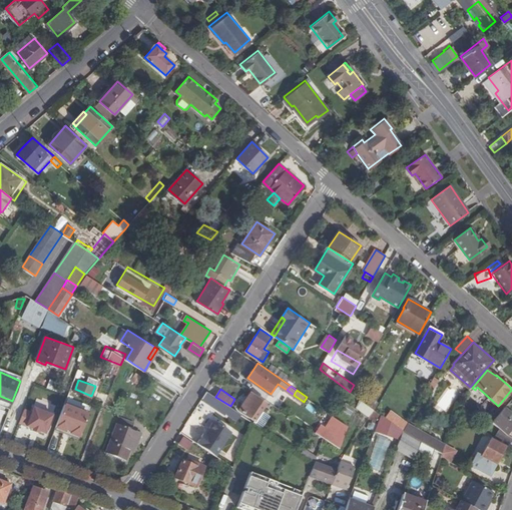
[(215,397),(207,391),(202,398),(226,413),(226,412),(236,419),(240,413),(230,406),(215,397)]
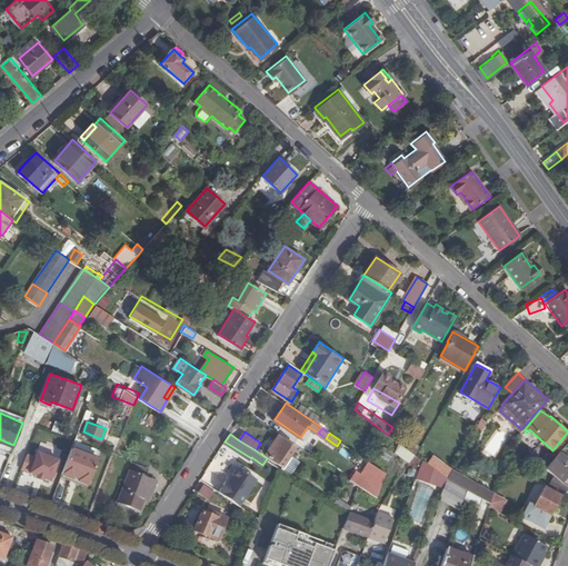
[(286,463),(297,446),(282,437),(269,456),(286,468),(288,465),(286,463)]
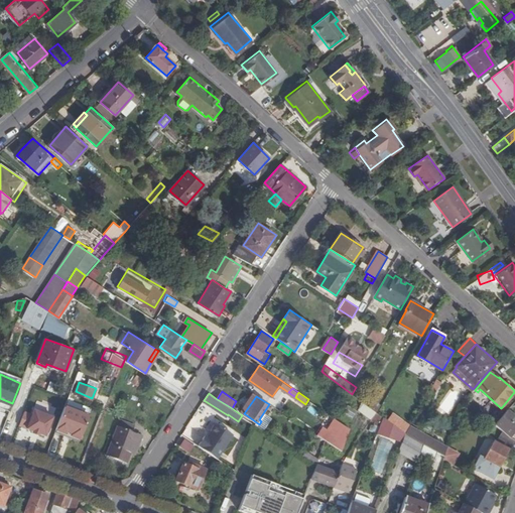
[(362,401),(360,406),(381,422),(383,416),(362,401)]
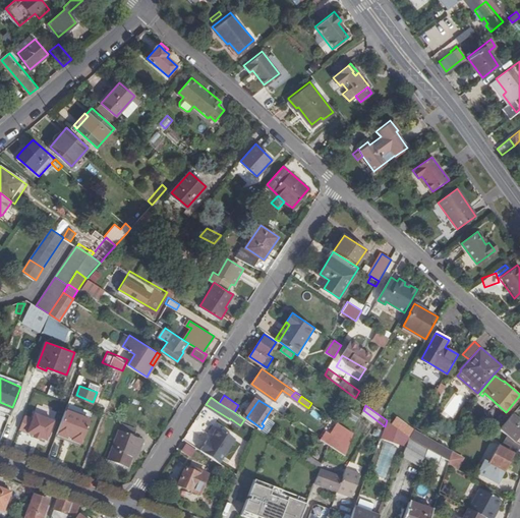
[(91,416),(67,407),(57,432),(80,441),(91,416)]
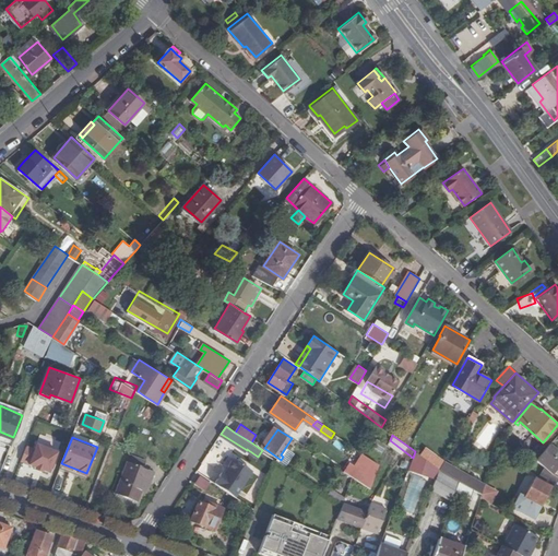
[(59,449),(36,439),(27,462),(50,471),(59,449)]
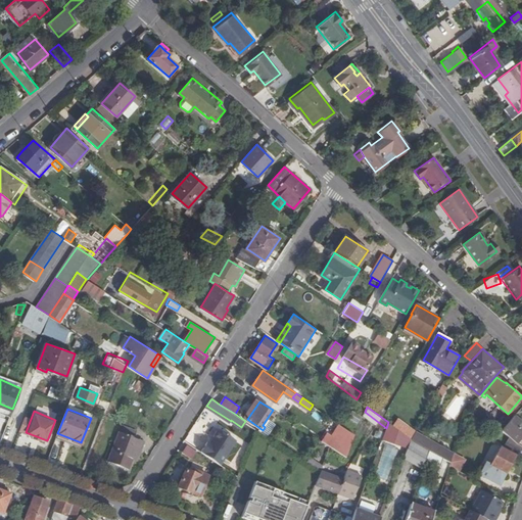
[(506,446),(518,454),(521,448),(521,417),(517,413),(502,430),(511,437),(506,446)]
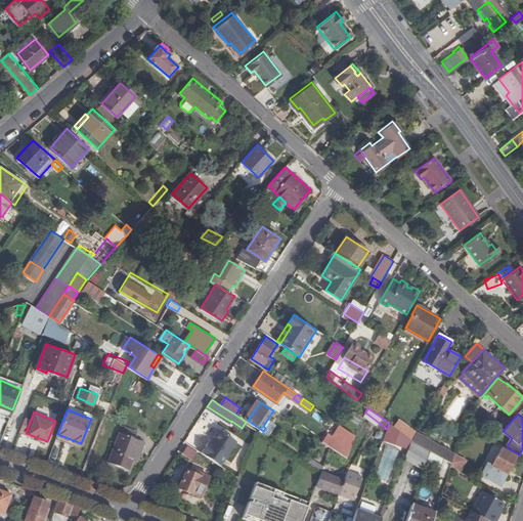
[(264,426),(270,431),(275,423),(269,419),(264,426)]
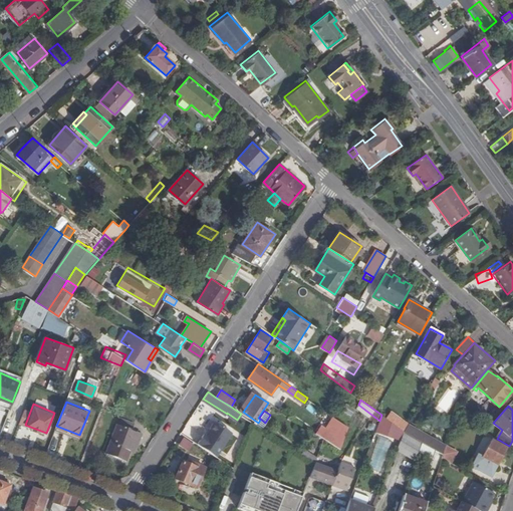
[(387,419),(405,432),(409,425),(392,412),(387,419)]
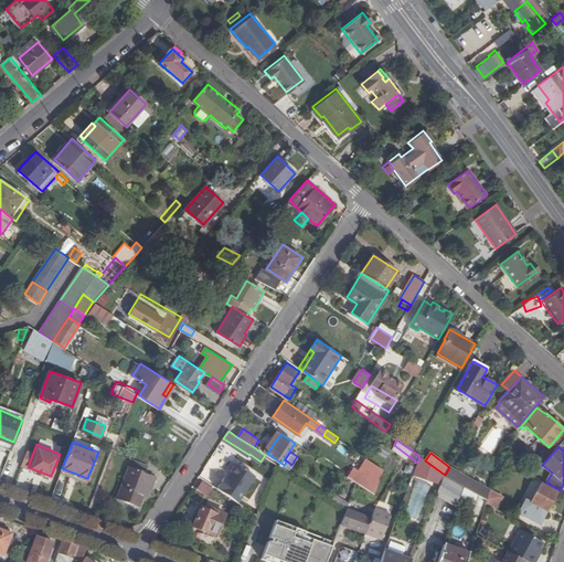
[(425,460),(419,456),(417,463),(413,475),(417,476),(435,483),(440,485),(445,475),(425,460)]
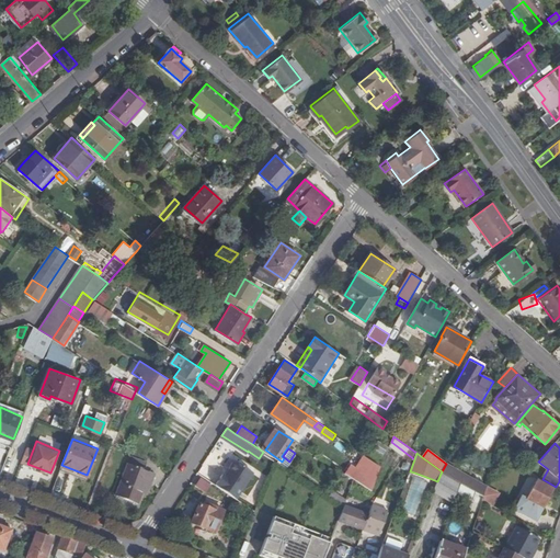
[(223,473),(216,484),(237,498),(253,471),(235,459),(226,475),(223,473)]
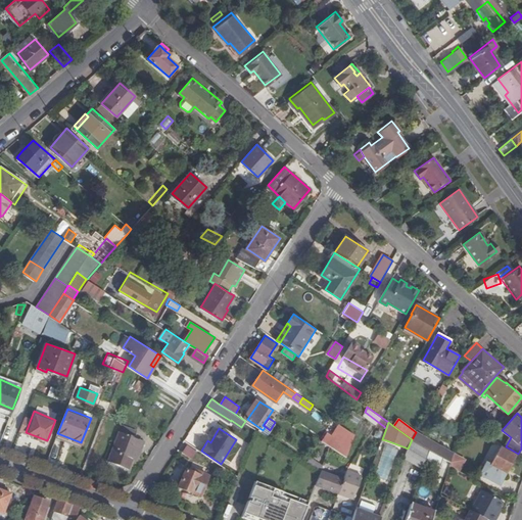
[(356,434),(348,429),(338,443),(325,435),(321,440),(322,440),(330,446),(334,450),(346,458),(356,434)]
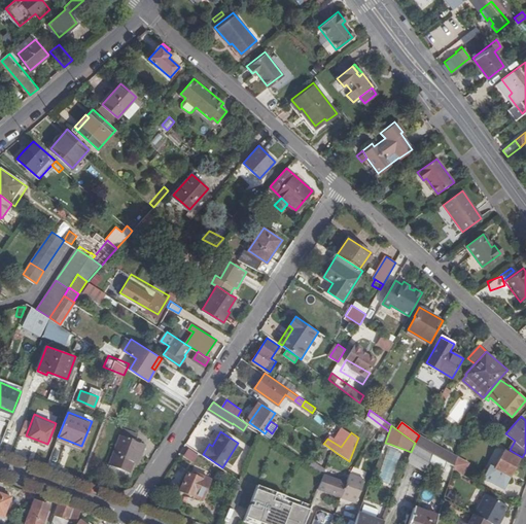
[(110,463),(130,470),(133,460),(135,455),(140,457),(144,443),(121,433),(110,463)]
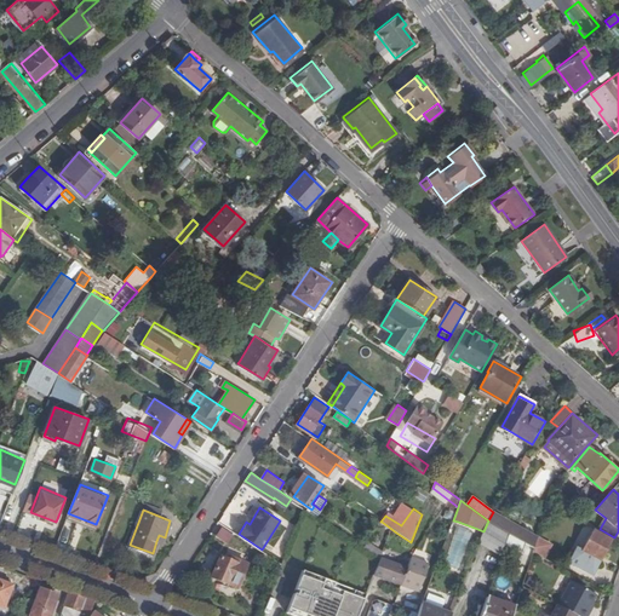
[(493,512),(488,520),(510,533),(526,542),(528,543),(536,547),(538,539),(493,512)]
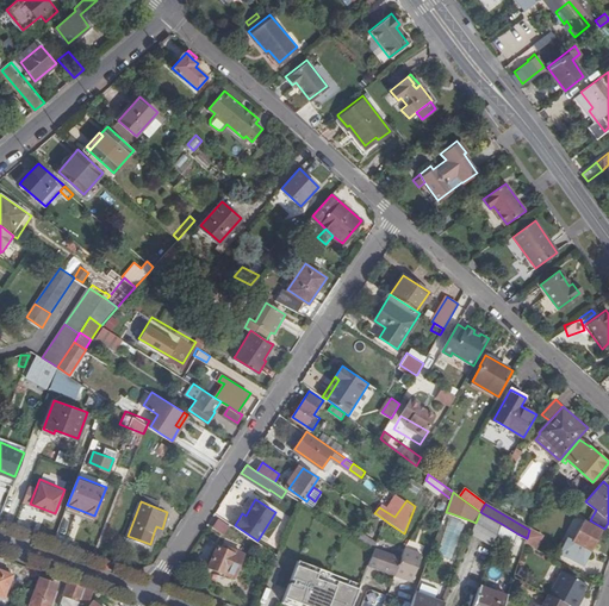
[(72,535),(78,513),(64,510),(58,531),(72,535)]
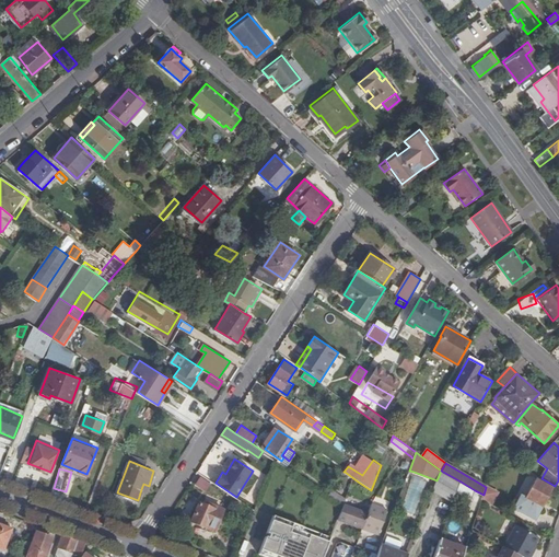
[(437,480),(433,491),(453,503),(457,492),(461,482),(441,471),(437,480)]
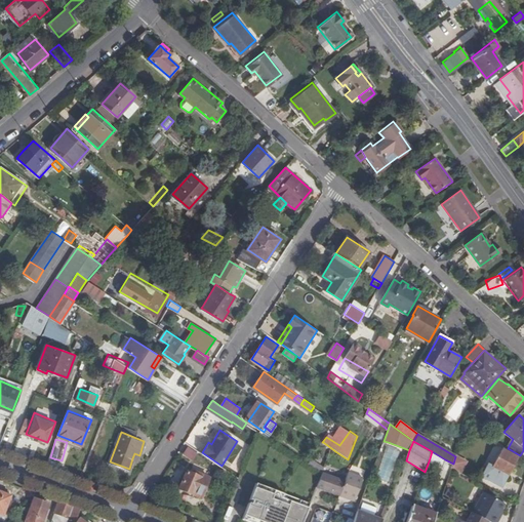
[(331,448),(323,442),(320,446),(330,452),(331,448)]
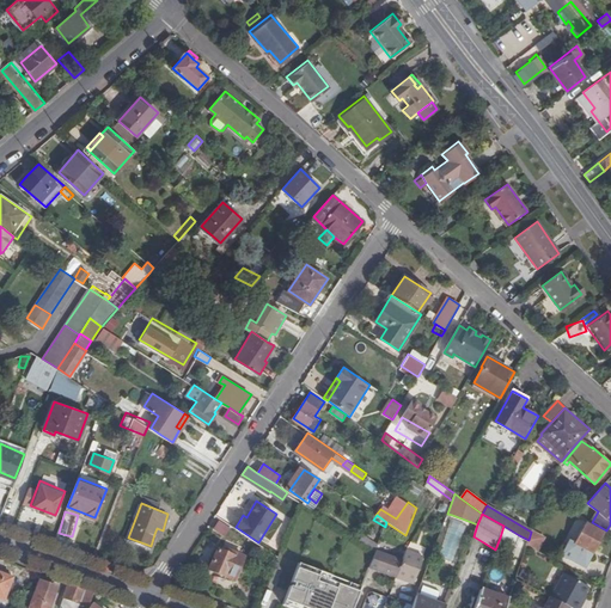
[(603,532),(586,523),(582,532),(579,530),(578,533),(580,535),(570,553),(587,563),(603,532)]
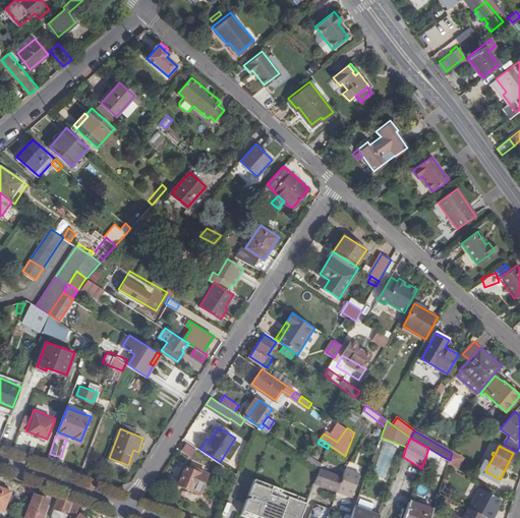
[(428,448),(425,458),(440,463),(442,456),(428,448)]
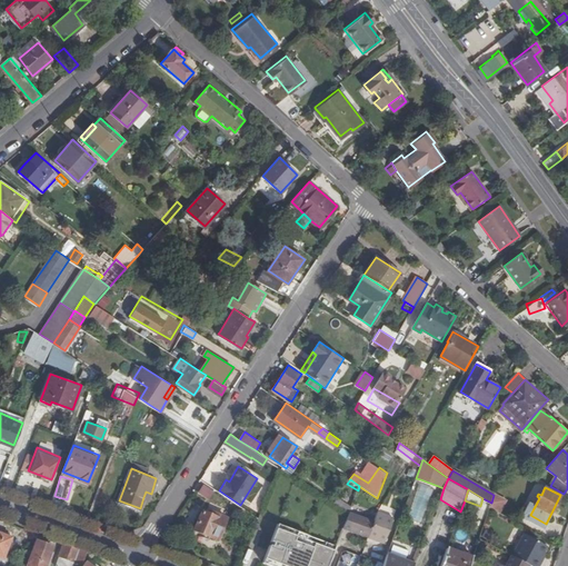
[(494,495),(491,503),(490,506),(500,512),(506,500),(494,495)]
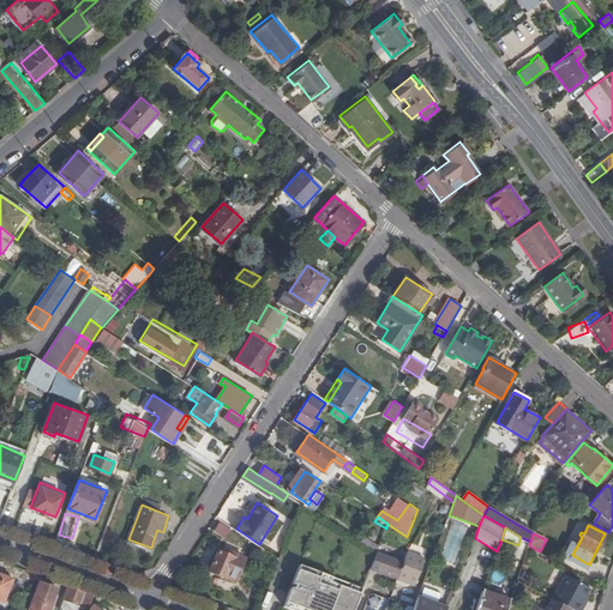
[(529,545),(530,542),(523,538),(517,556),(524,560),(529,545)]
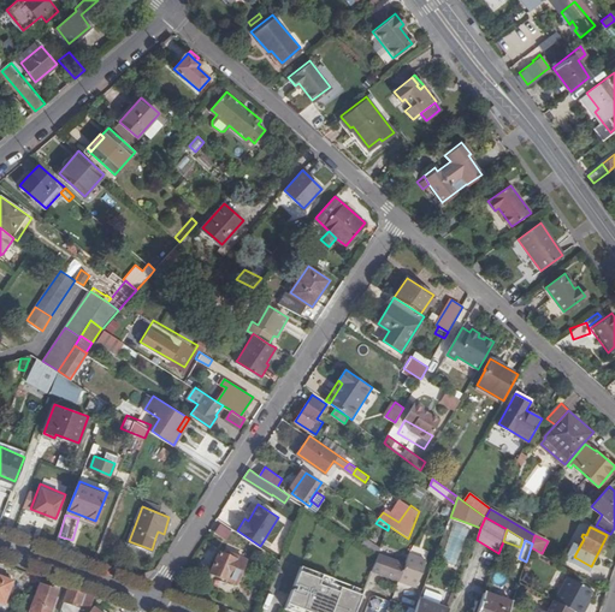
[(379,553),(361,542),(358,550),(374,560),(379,553)]
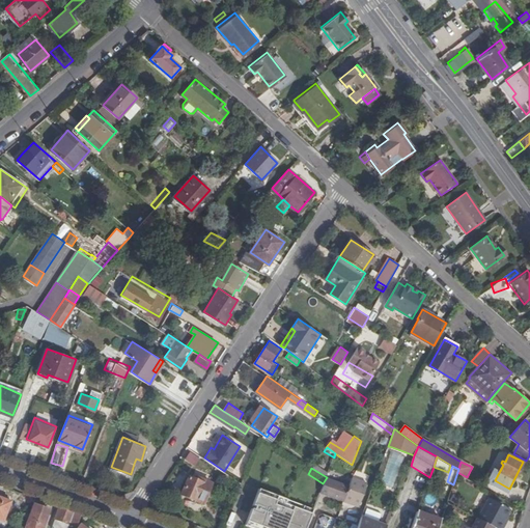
[(182,492),(192,496),(193,494),(205,498),(212,481),(200,476),(199,479),(189,475),(182,492)]
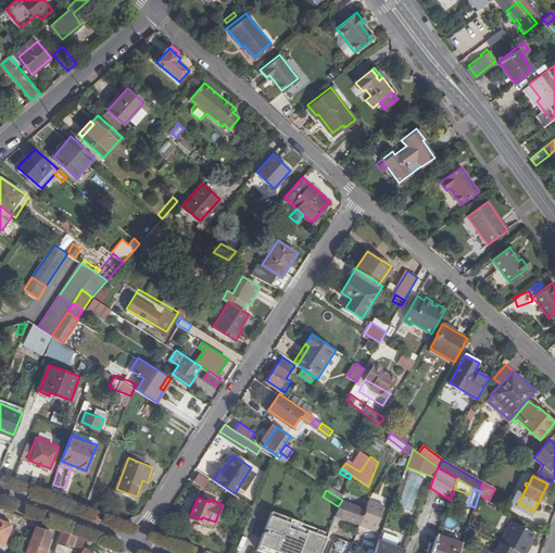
[(365,508),(342,500),(336,515),(374,530),(385,506),(368,500),(365,508)]
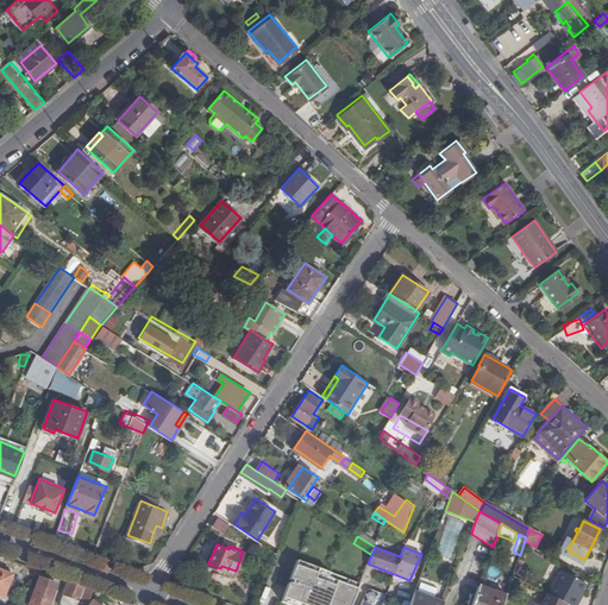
[(0,592),(6,594),(16,571),(0,565),(0,592)]
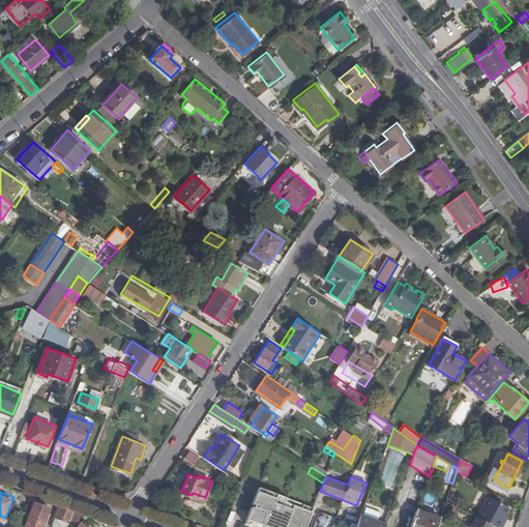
[(493,525),(496,526),(503,526),(506,522),(504,521),(511,508),(489,496),(478,517),(493,525)]
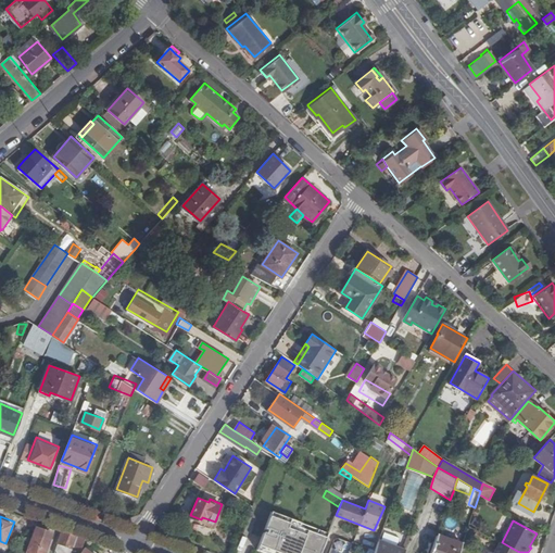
[(288,552),(298,532),(273,522),(264,543),(288,552)]
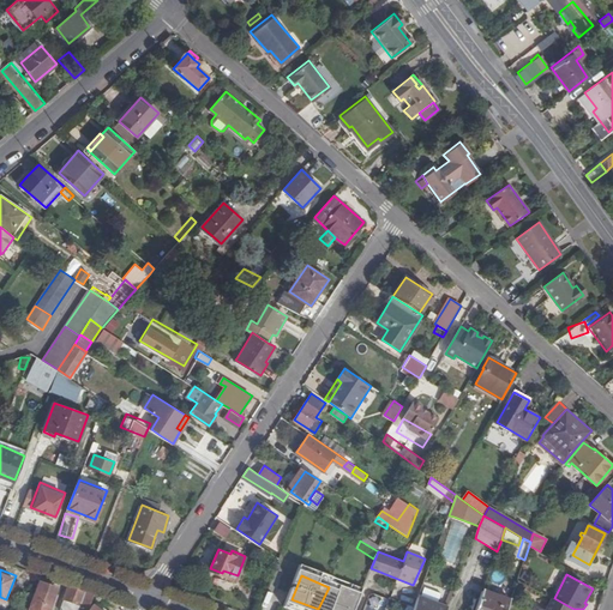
[(36,609),(50,609),(60,586),(41,580),(31,608),(36,609)]
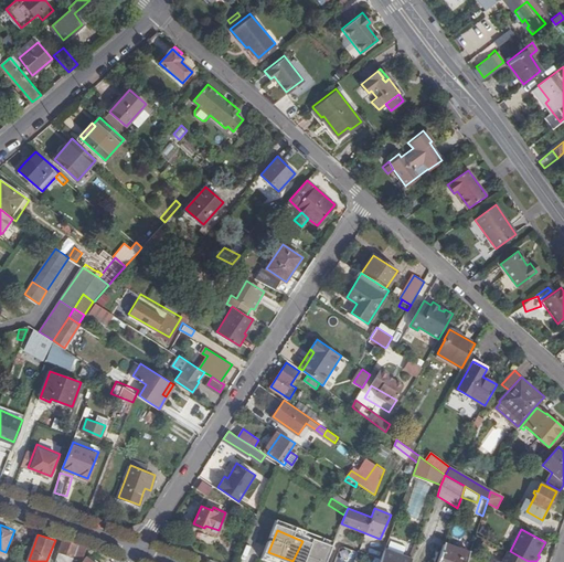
[(88,547),(65,538),(57,560),(63,561),(82,561),(85,559),(84,558),(88,547)]
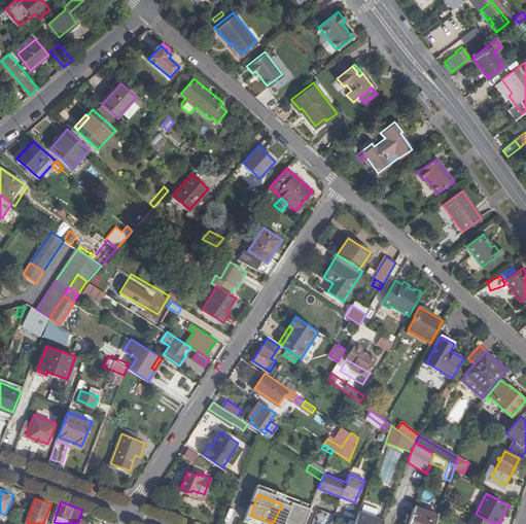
[(415,505),(409,523),(434,523),(439,515),(415,505)]
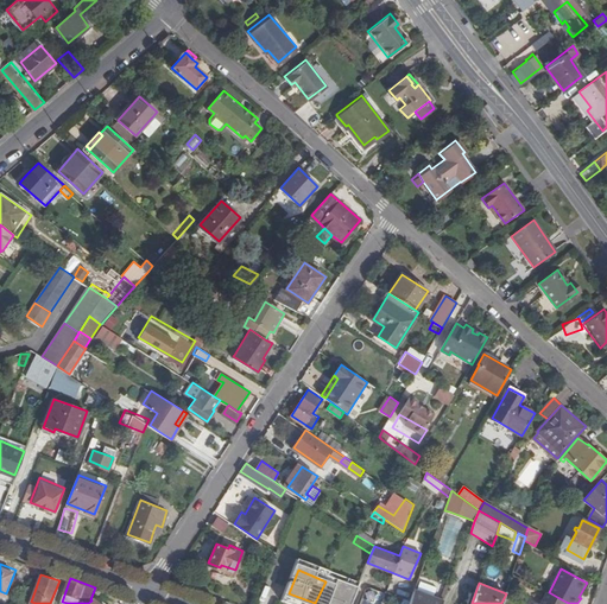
[(409,603),(443,603),(444,602),(415,591),(410,602),(409,603)]
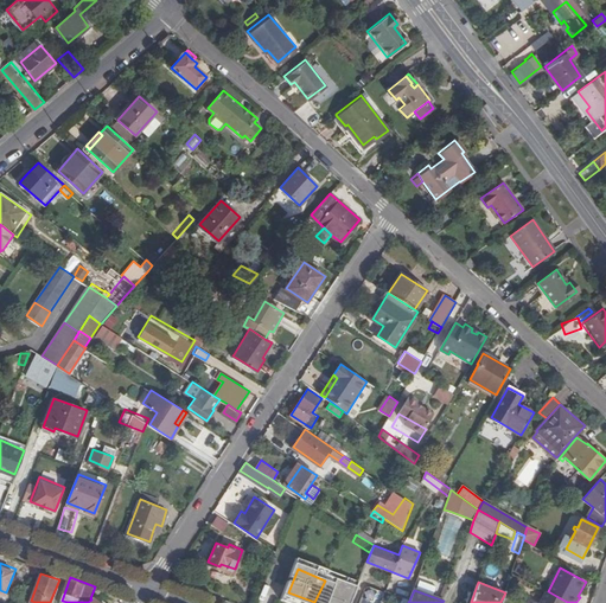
[(527,602),(563,602),(565,601),(548,591),(546,590),(540,601),(530,596),(527,602)]
